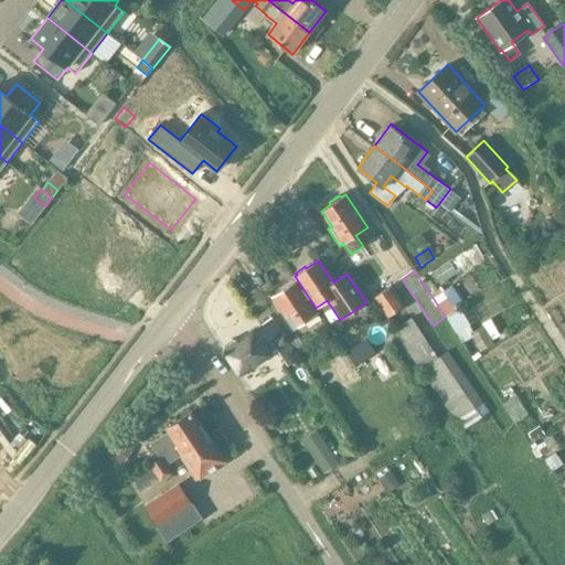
[(316,308),(295,276),(294,277),(296,280),(292,283),(291,280),(283,286),(284,288),(272,297),(294,329),(318,312),(316,308)]
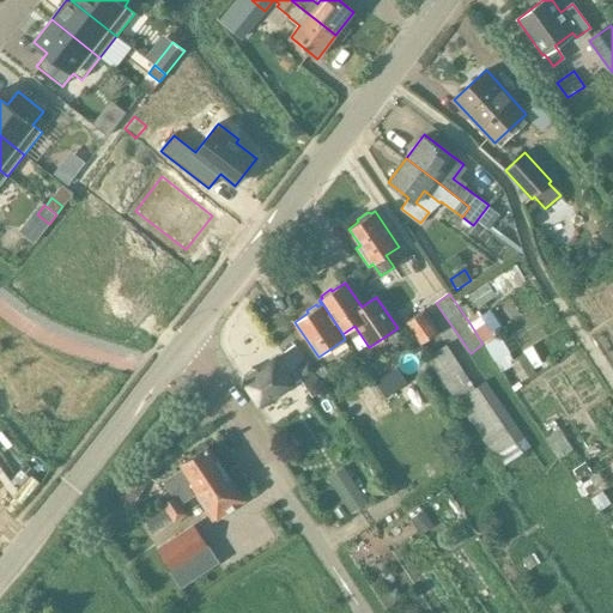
[(419,343),(420,344),(439,332),(425,310),(406,322),(419,343)]
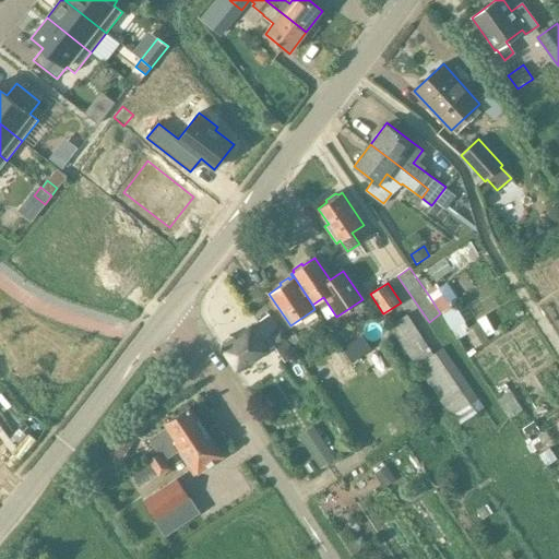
[(448,284),(429,296),(440,313),(452,330),(465,321),(454,305),(460,301),(448,284)]
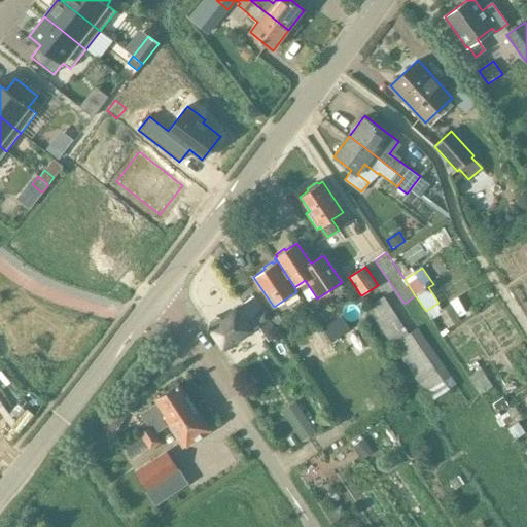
[(360,294),(353,300),(357,306),(364,301),(361,295),(360,294)]
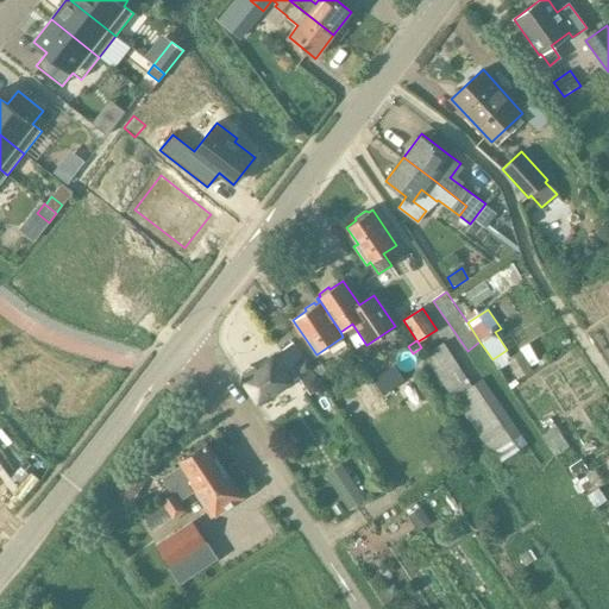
[(444,343),(425,356),(452,399),(471,385),(444,343)]
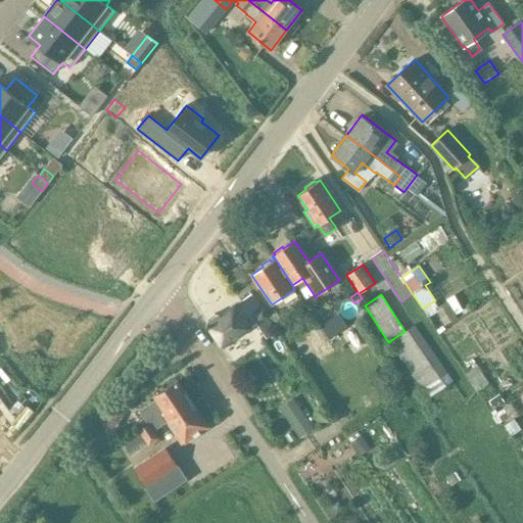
[(455,295),(446,299),(447,301),(454,313),(461,308),(455,295)]
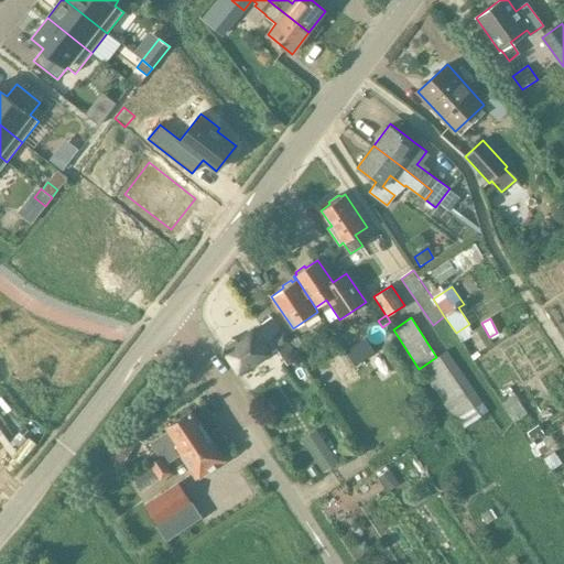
[(483,325),(470,333),(480,349),(492,343),(489,337),(483,325)]
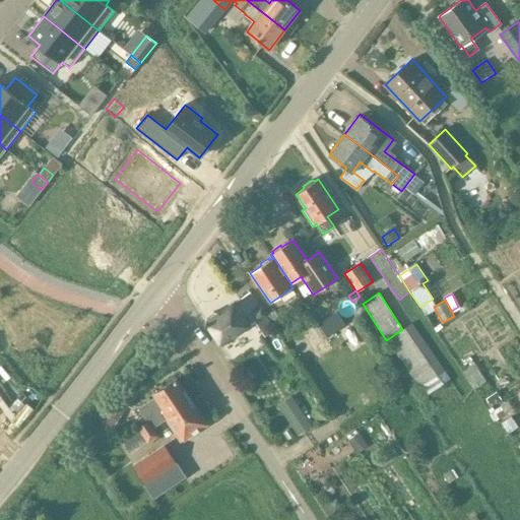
[(221,344),(250,326),(236,302),(218,313),(212,312),(212,317),(204,322),(211,332),(213,333),(221,344)]
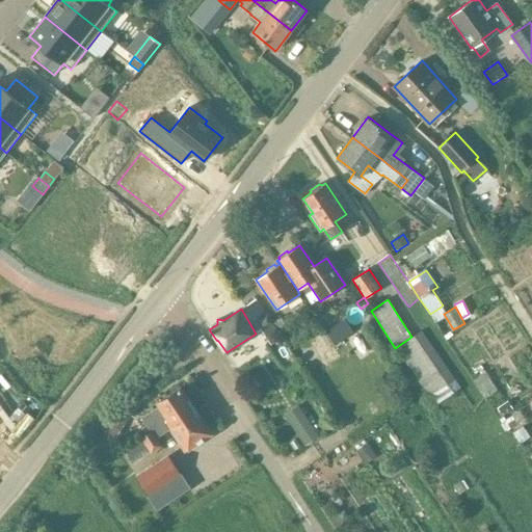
[(267,315),(258,322),(262,329),(272,323),(271,322),(267,315)]
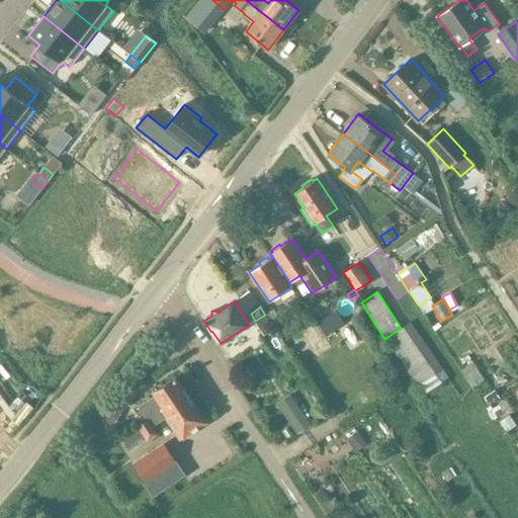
[(272,309),(264,314),(265,315),(271,324),(279,319),(272,309)]
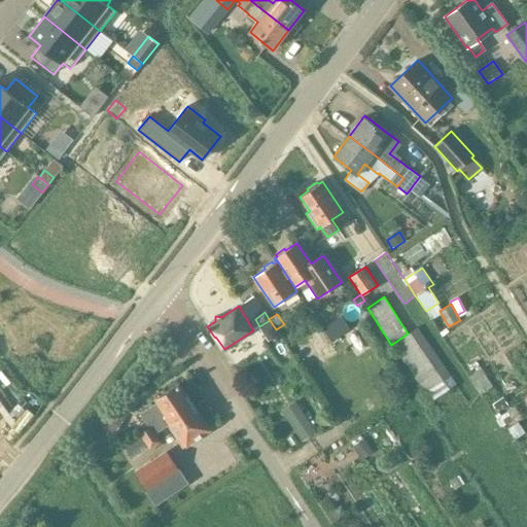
[(279,335),(276,329),(270,320),(259,326),(259,327),(268,341),(279,335)]
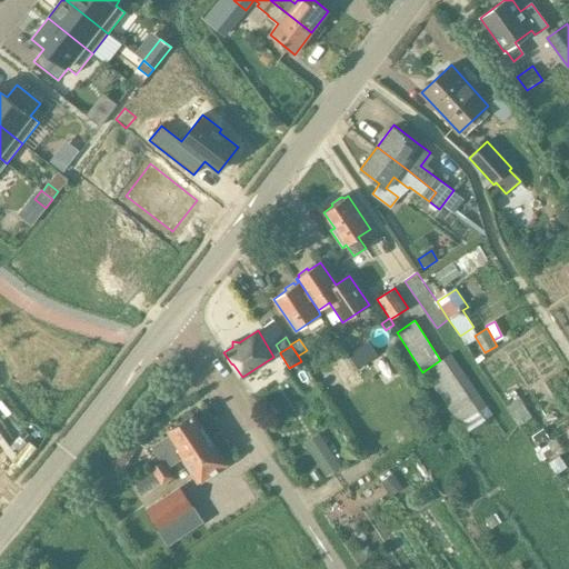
[(440,360),(422,372),(465,433),(492,415),(450,353),(440,360)]
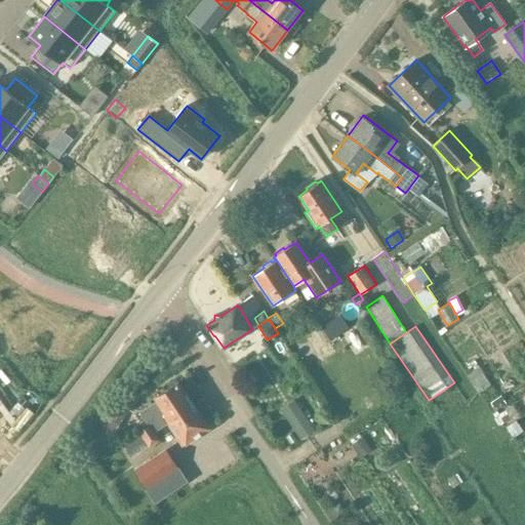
[(480,367),(468,375),(479,392),(491,384),(480,367)]
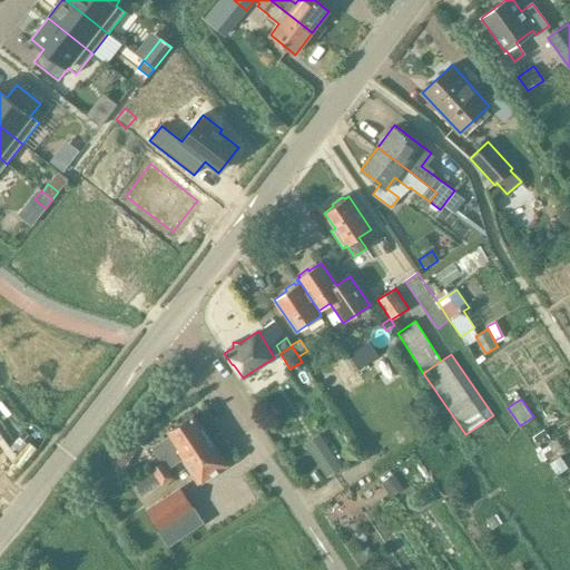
[(180,459),(209,440),(193,413),(167,430),(178,446),(175,449),(180,459)]
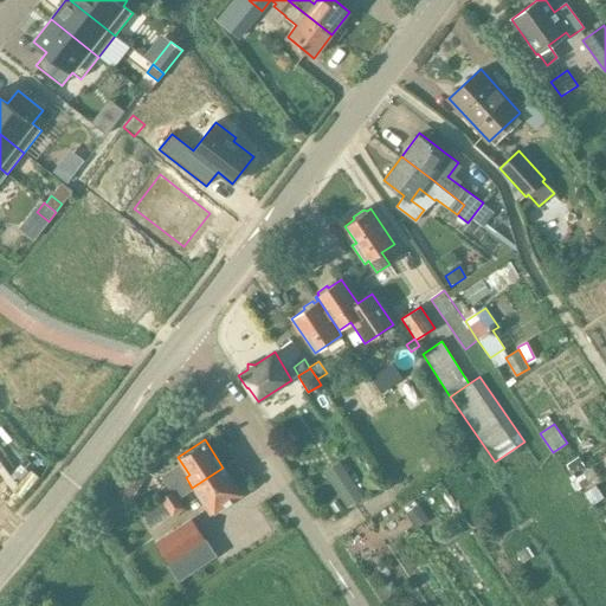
[(579,457),(567,465),(572,472),(584,464),(579,457)]
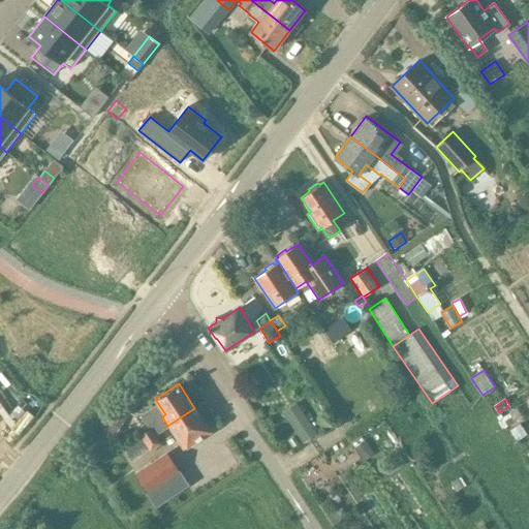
[(210,431),(194,408),(167,426),(183,448),(210,431)]
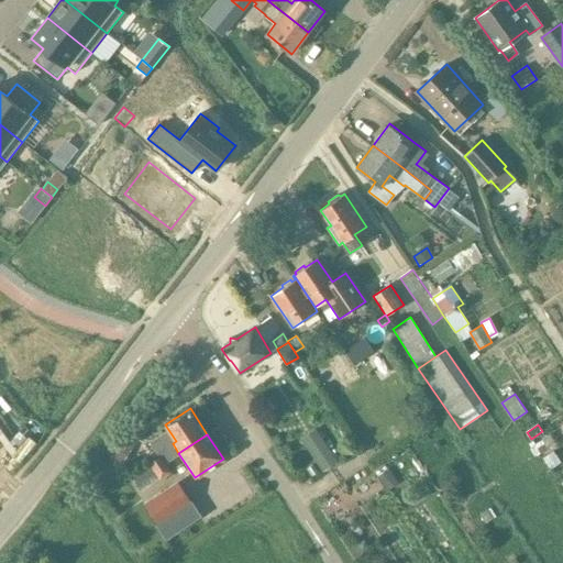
[(116,439),(107,453),(120,462),(129,448),(116,439)]
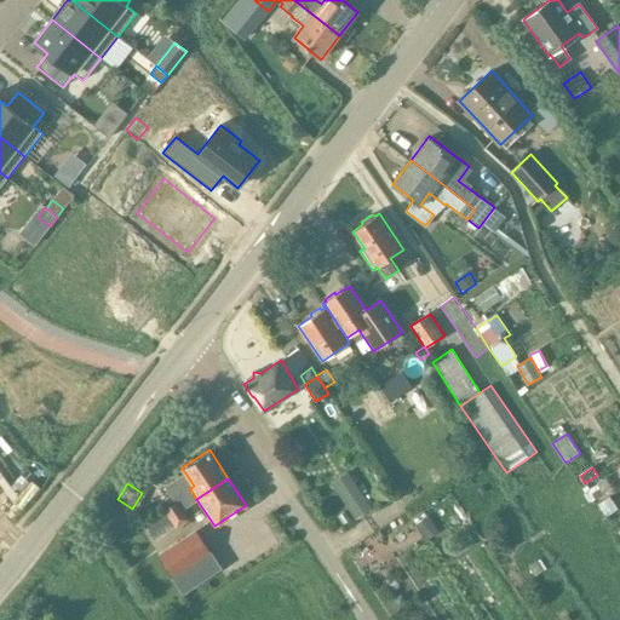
[(597,486),(585,494),(591,503),(603,494),(597,486)]
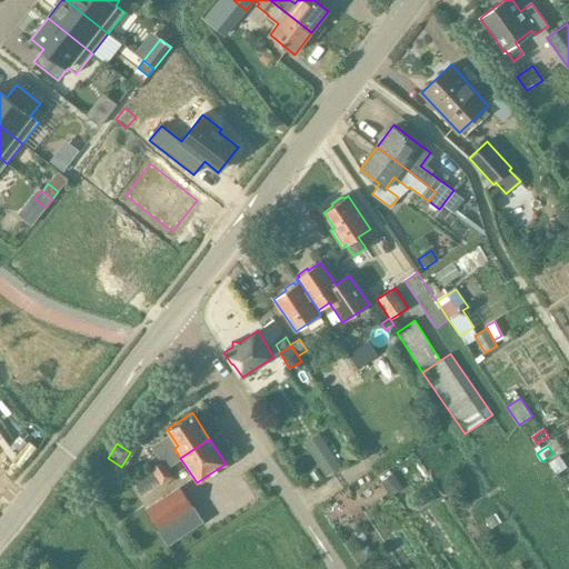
[(352,447),(349,456),(357,459),(360,451),(352,447)]
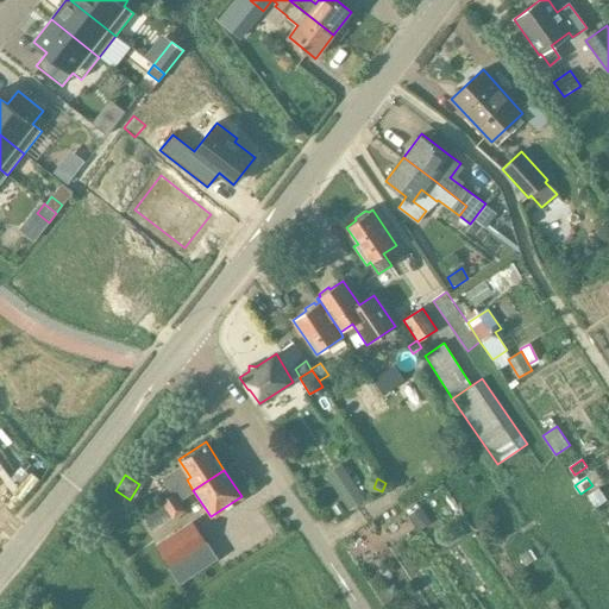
[(353,483),(338,494),(349,510),(364,500),(353,483)]
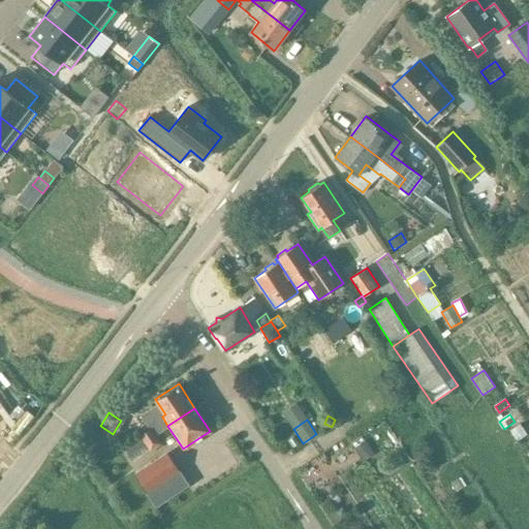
[(149,428),(139,434),(145,441),(154,435),(149,428)]
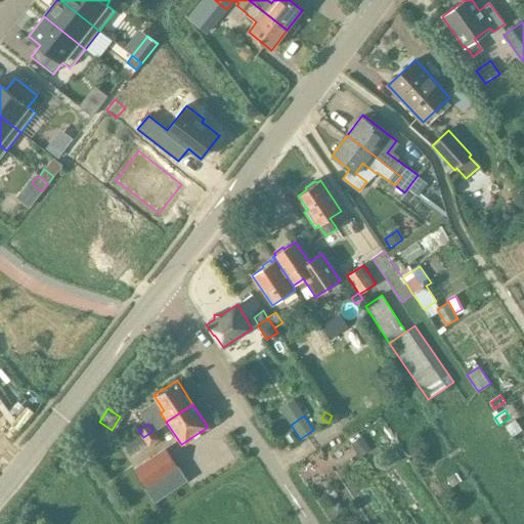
[(143,437),(138,430),(121,441),(131,455),(158,439),(153,431),(143,437)]
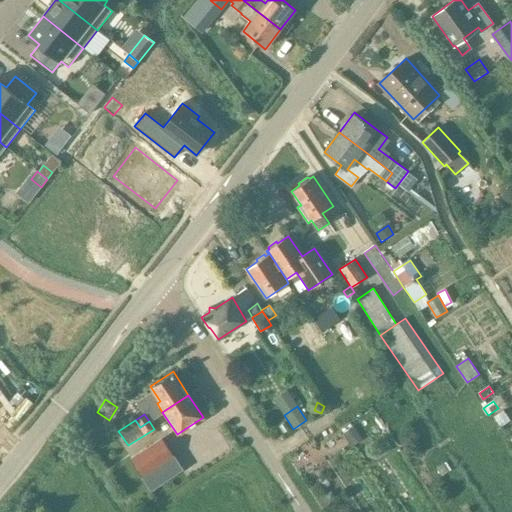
[(352,427),(343,433),(351,445),(360,439),(352,427)]
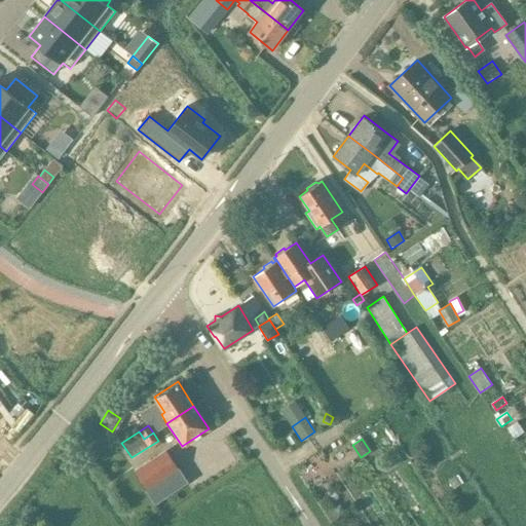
[(165,450),(134,472),(146,489),(178,467),(165,450)]
